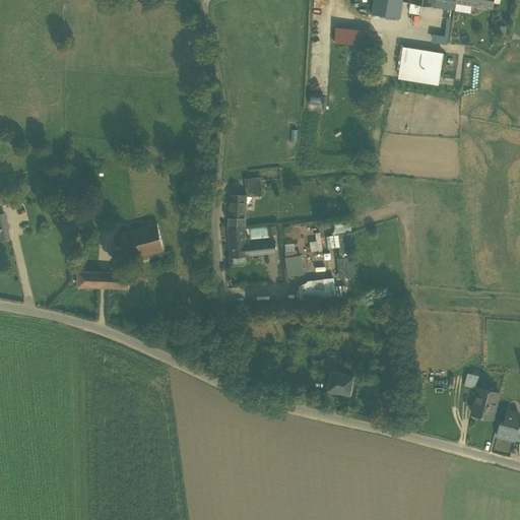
[(373,14),(399,18),(402,0),(373,0),(371,13),(373,14)]
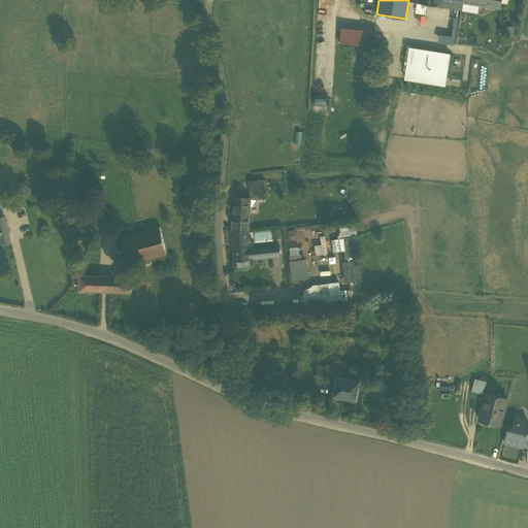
[(462,0),(440,0),(439,6),(462,9),(463,3),(462,3),(462,0)]
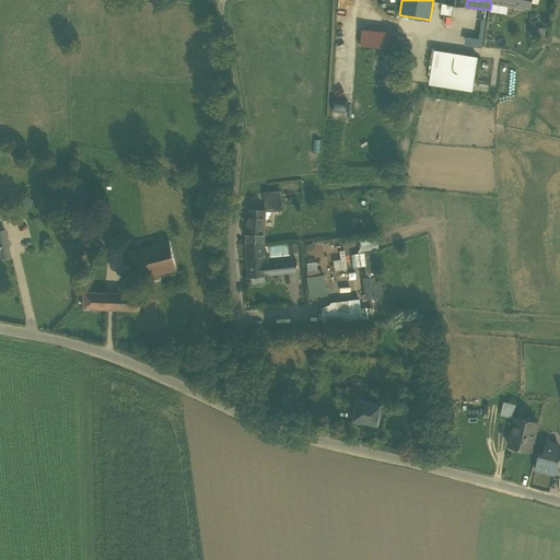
[(516,0),(515,7),(531,9),(532,0),(516,0)]
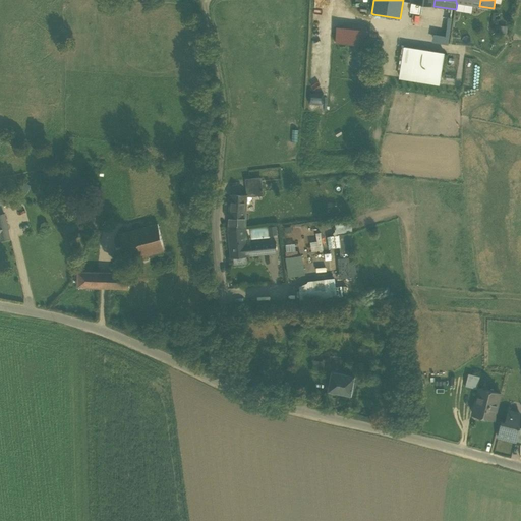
[(421,4),(411,3),(410,11),(420,13),(421,4)]
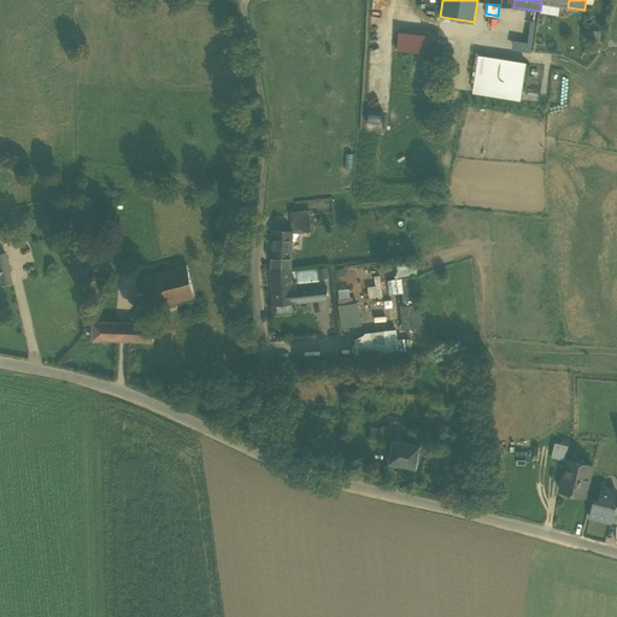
[(600,42),(601,31),(588,30),(588,41),(600,42)]
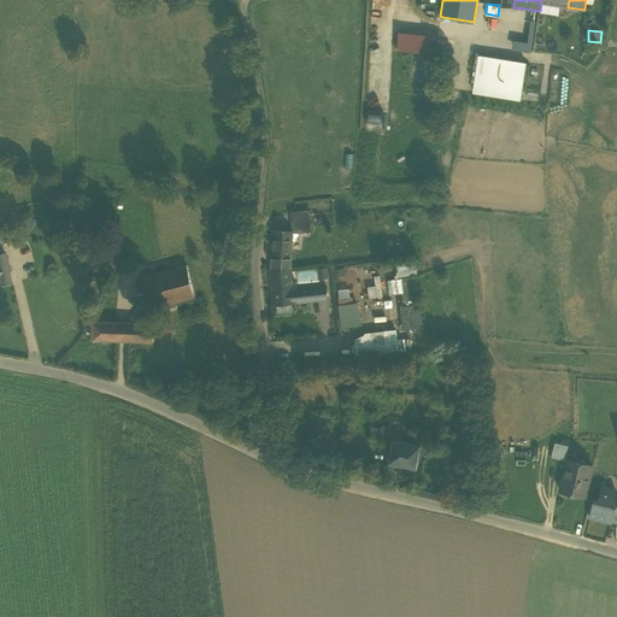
[(528,33),(515,31),(513,41),(530,43),(532,34),(528,33)]
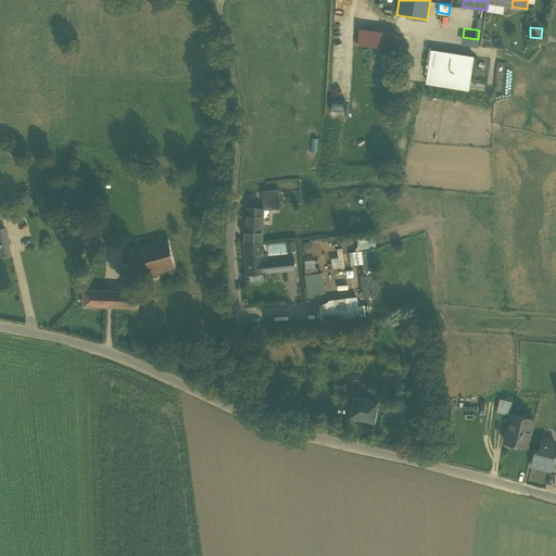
[(407,41),(393,39),(391,50),(406,52),(407,41)]
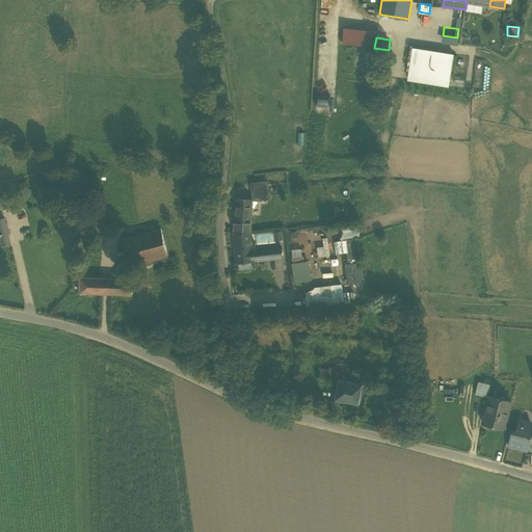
[(408,73),(450,79),(454,55),(413,48),(408,73)]
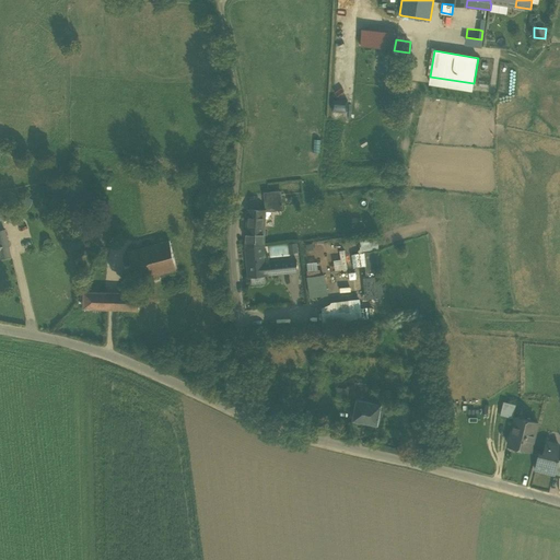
[(473,92),(474,83),(430,77),(429,84),(473,92)]
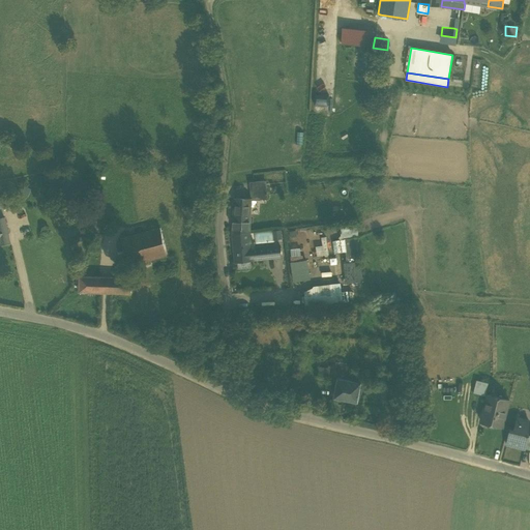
[(249,183),(251,189),(265,188),(264,181),(249,183)]
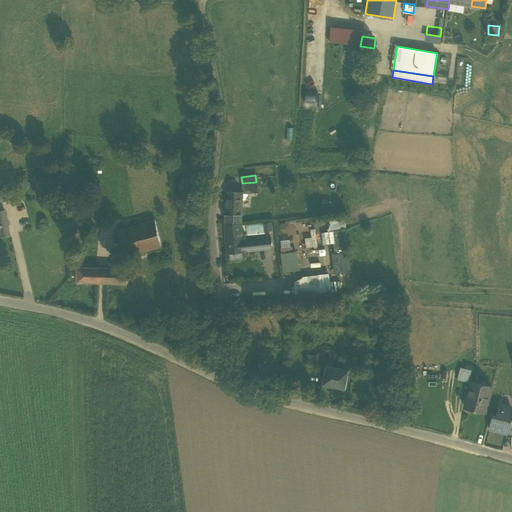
[(256,189),(256,182),(242,183),(242,190),(256,189)]
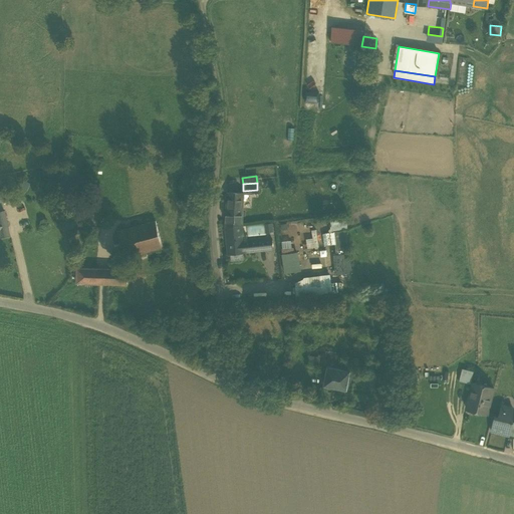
[(242,226),(243,208),(236,208),(236,194),(227,193),(225,227),(242,226)]
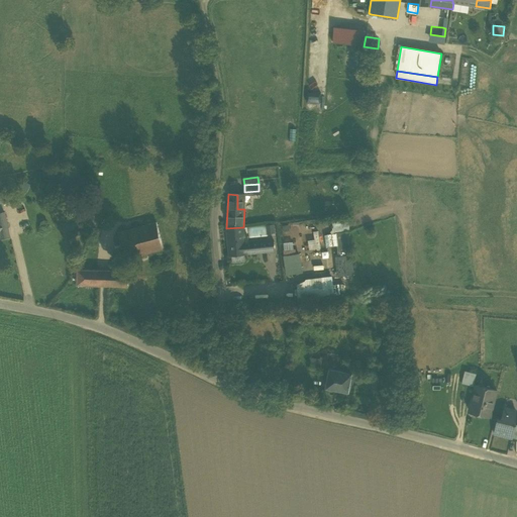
[(0,237),(9,236),(3,211),(0,211),(0,237)]
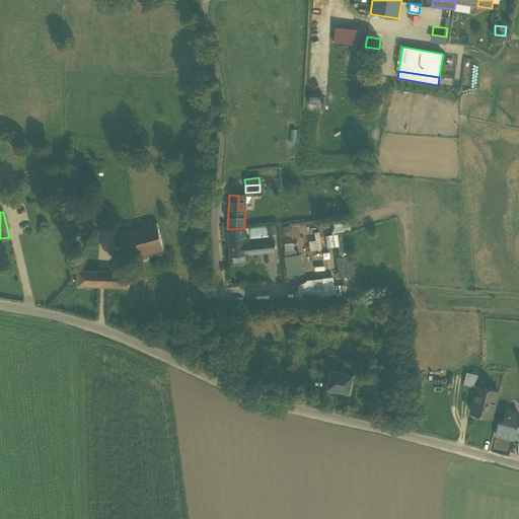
[(118,236),(126,263),(164,251),(156,224),(118,236)]
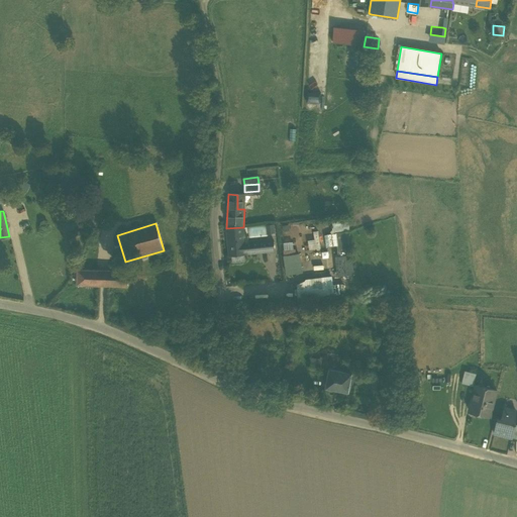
[(244,242),(243,227),(226,228),(229,255),(246,253),(244,242)]
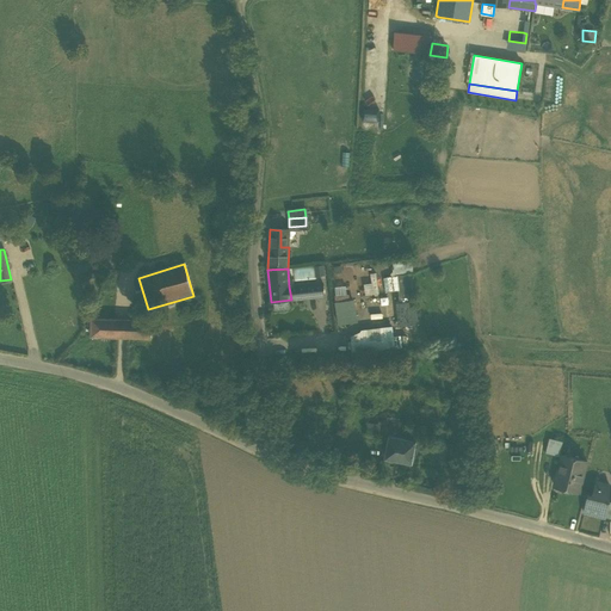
[(396,302),(400,326),(418,323),(414,297),(412,273),(397,276),(401,302),(396,302)]
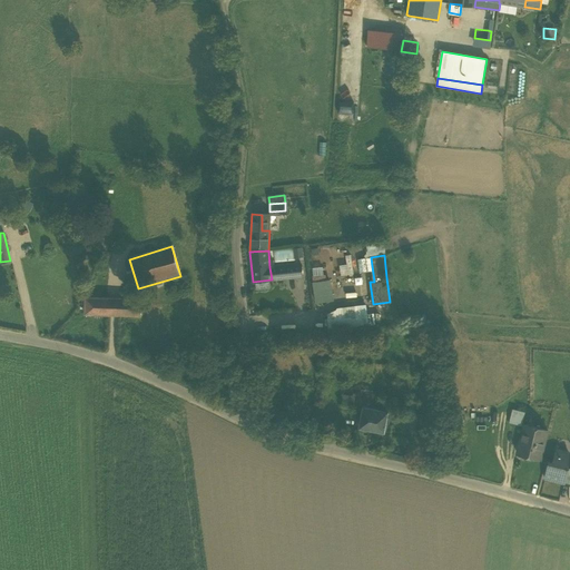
[(269,267),(272,279),(302,276),(301,264),(269,267)]
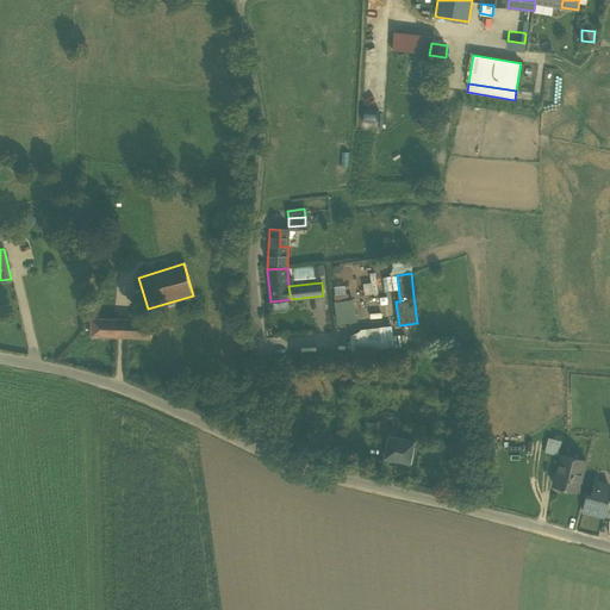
[(335,303),(338,324),(355,321),(353,300),(335,303)]
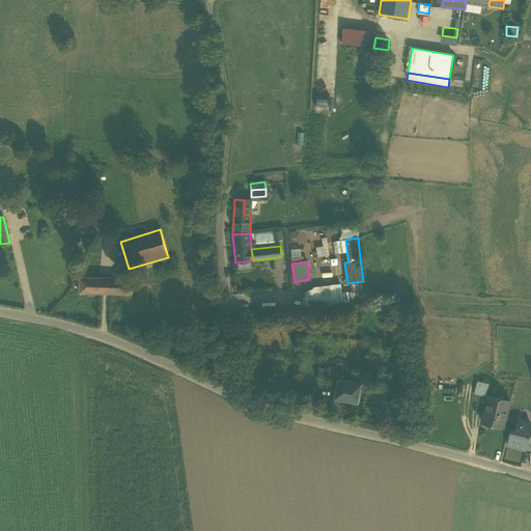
[(80,292),(102,295),(103,279),(96,279),(81,278),(80,292)]
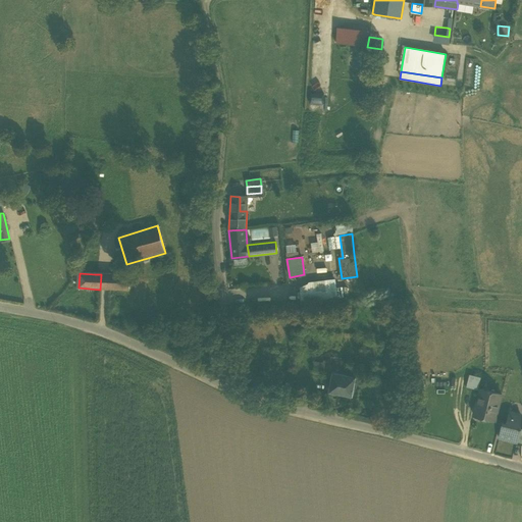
[(100,290),(129,292),(131,276),(101,274),(100,290)]
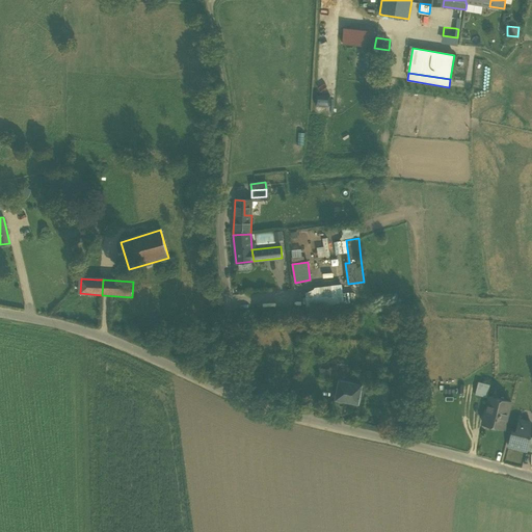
[(307,296),(307,307),(334,306),(334,303),(333,295),(307,296)]
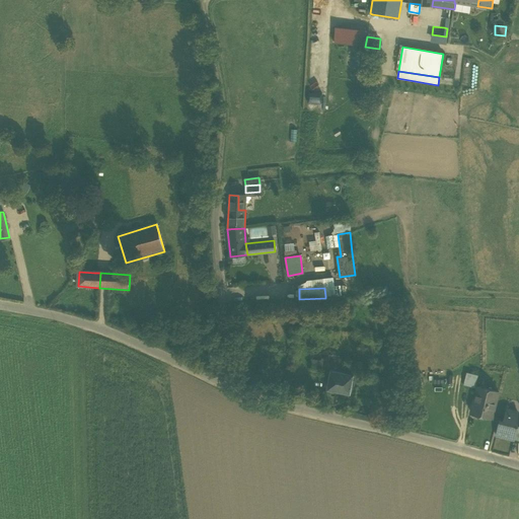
[(312,360),(311,369),(330,371),(330,370),(347,373),(348,363),(312,360)]
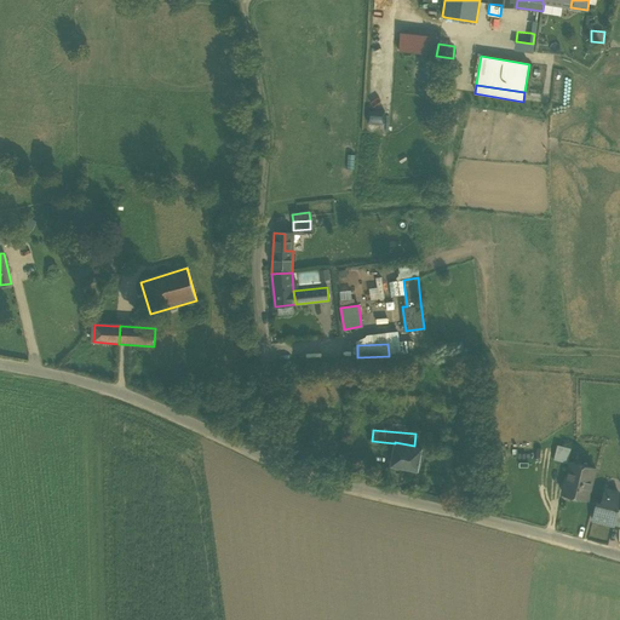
[(423,447),(414,446),(395,442),(395,443),(391,465),(418,470),(423,447)]
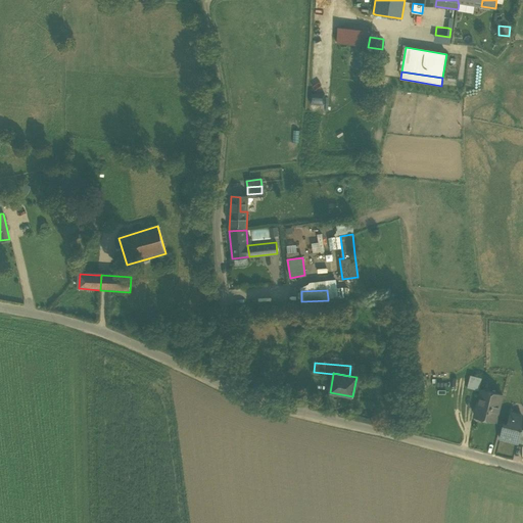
[(467,387),(479,390),(481,379),(470,376),(467,387)]
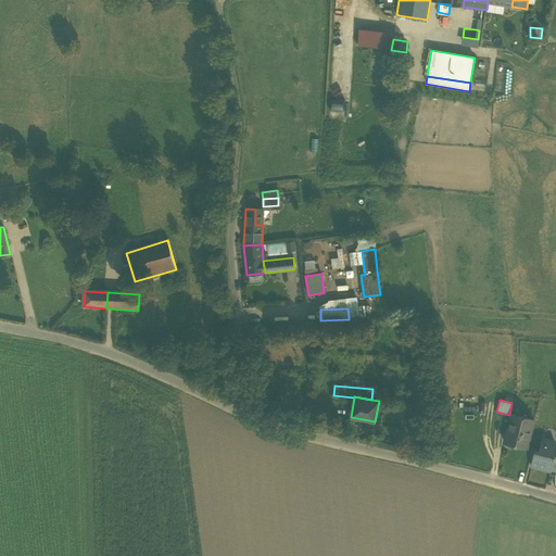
[(505,442),(527,447),(533,420),(513,415),(513,416),(505,442)]
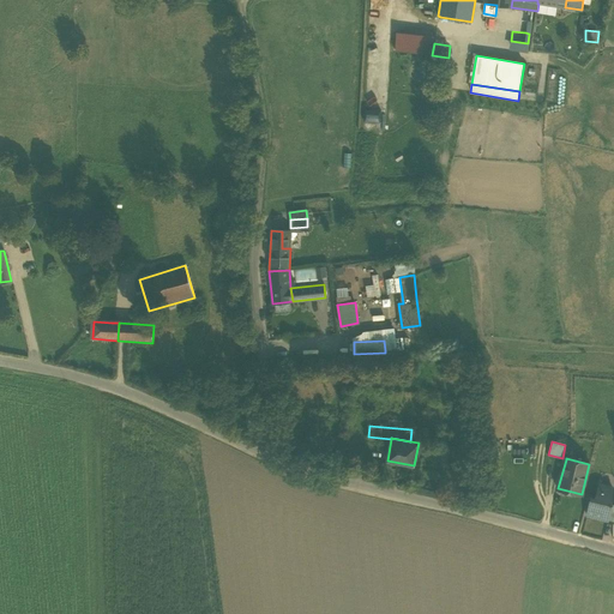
[(588,515),(608,519),(613,505),(613,504),(612,488),(599,485),(595,500),(590,499),(587,515),(588,515)]
